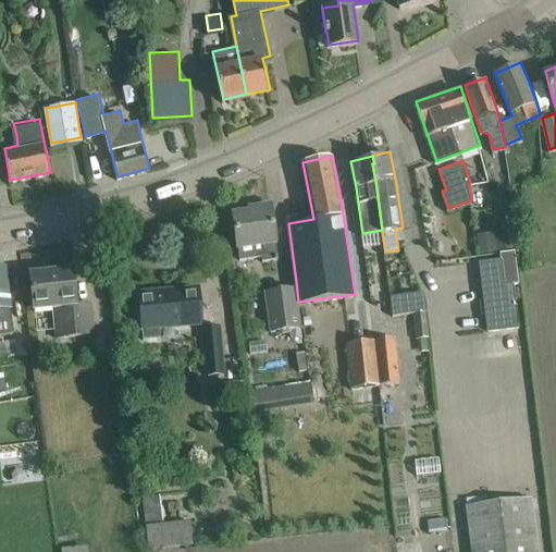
[(279,256),(274,224),(271,203),(255,205),(256,209),(234,212),(237,234),(238,244),(241,257),(262,254),(263,259),(279,256)]
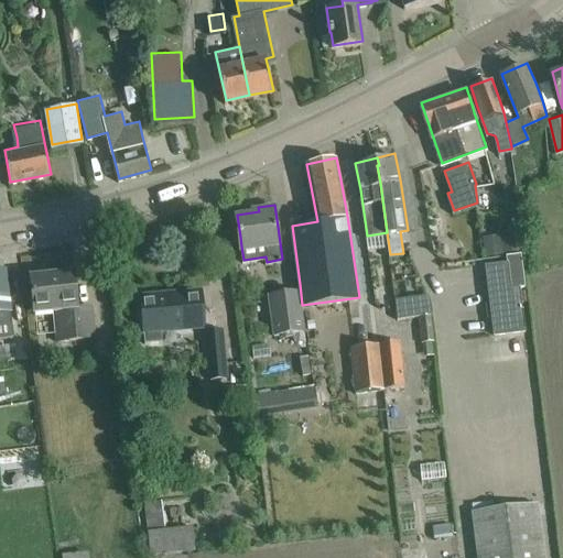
[(518,231),(502,233),(505,249),(520,247),(518,231)]
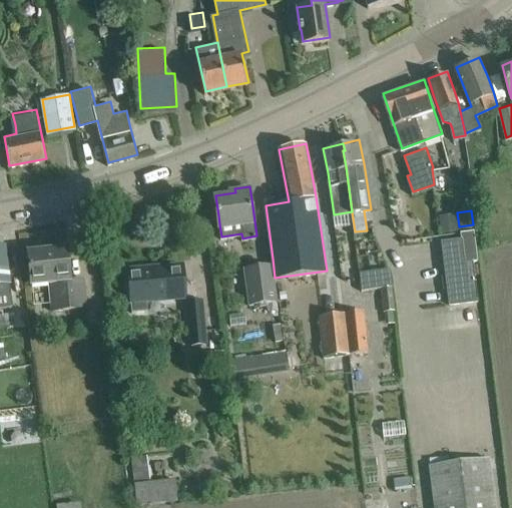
[(456,211),(440,213),(442,229),(458,227),(456,211)]
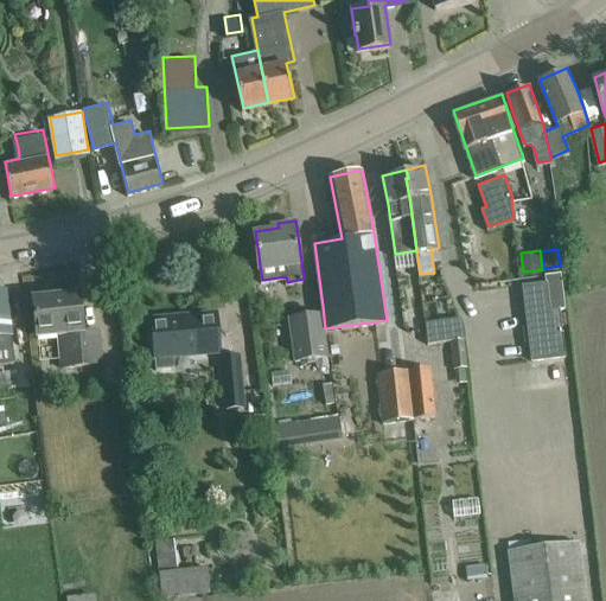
[(0,288),(0,360),(16,359),(12,332),(6,288),(0,288)]
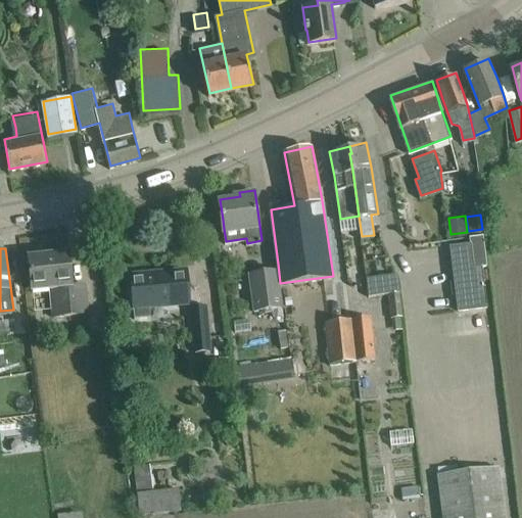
[(29,255),(31,275),(33,288),(51,286),(54,314),(88,311),(86,288),(73,289),(70,271),(68,251),(29,255)]
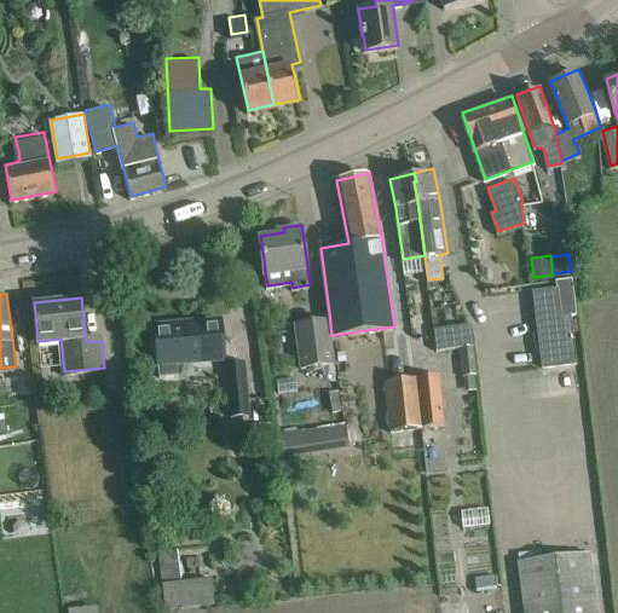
[(335,359),(331,335),(329,312),(298,316),(304,363),(335,359)]
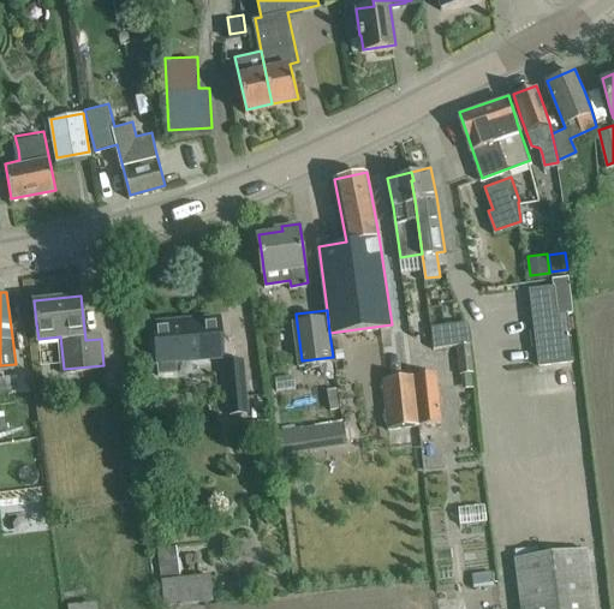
[(567,310),(555,311),(535,315),(541,362),(573,358),(567,310)]
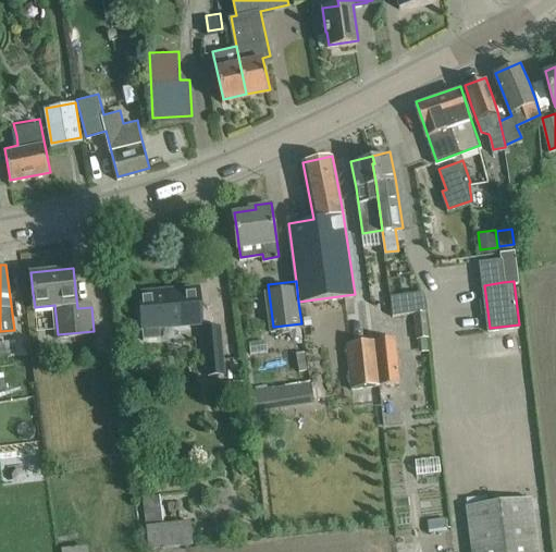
[(143,326),(144,326),(145,336),(159,334),(158,324),(202,320),(199,285),(139,291),(143,326)]
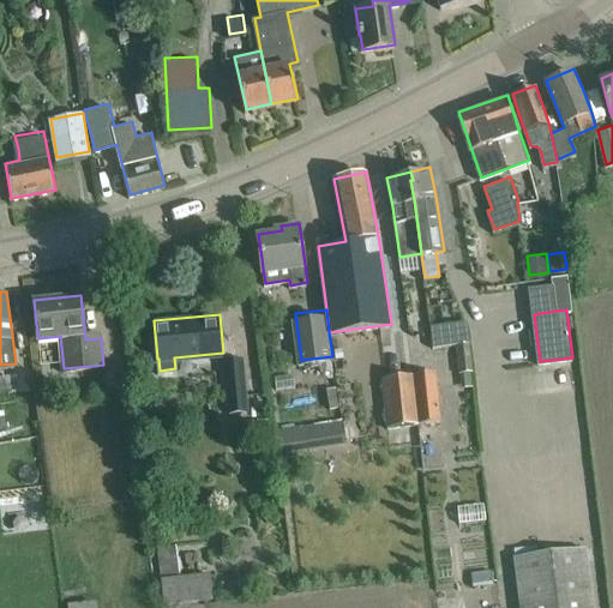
[(452,330),(456,330),(457,342),(472,339),(470,327),(452,330)]
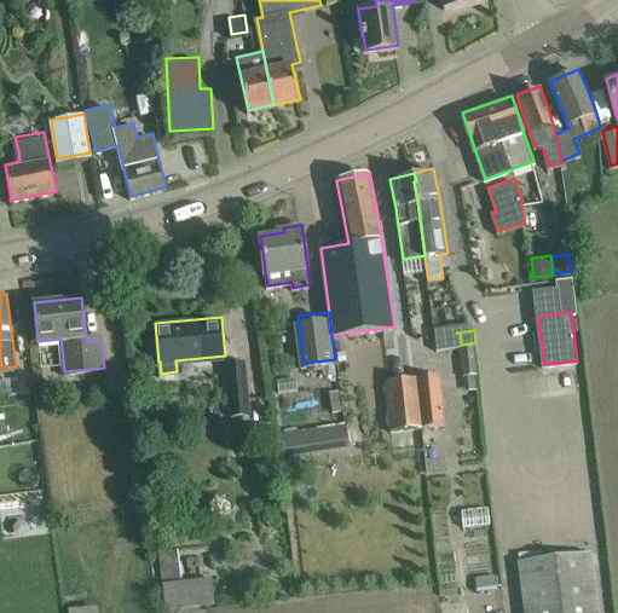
[(479,369),(475,342),(461,345),(463,370),(479,369)]
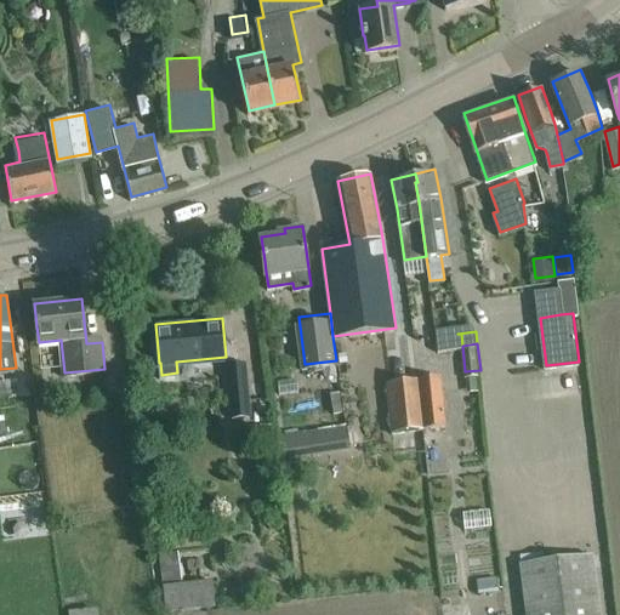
[(229,402),(249,399),(246,360),(227,363),(229,402)]
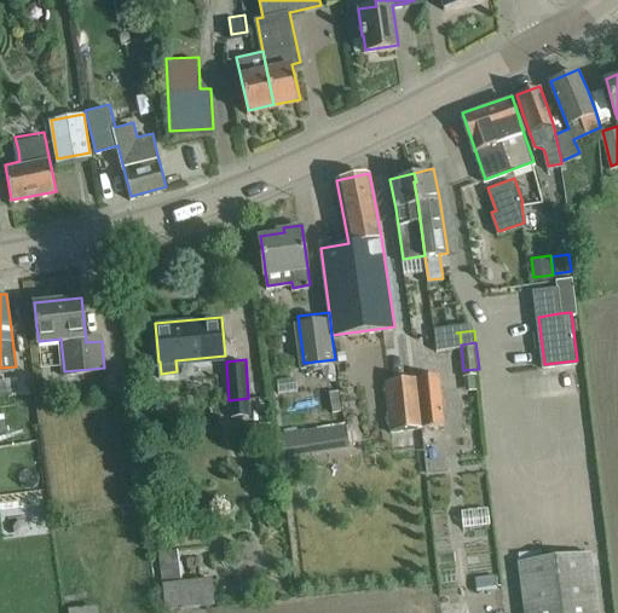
[(416,375),(421,424),(444,422),(439,371),(416,375)]
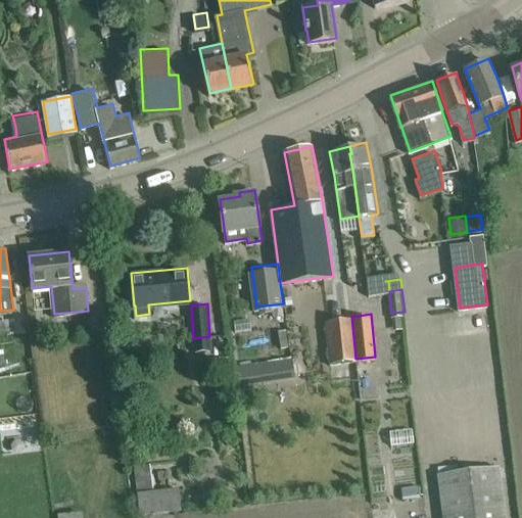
[(356,359),(351,317),(326,320),(330,362),(356,359)]
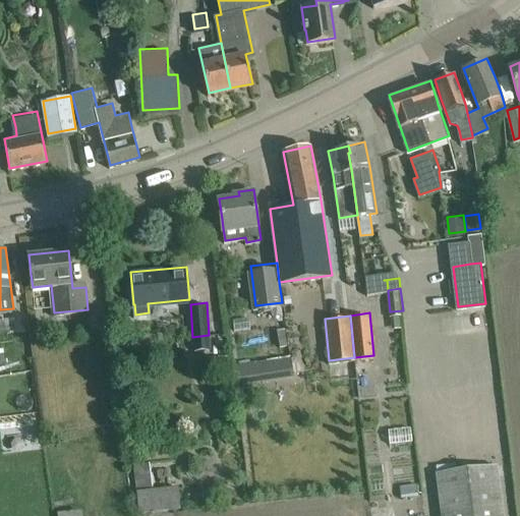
[(285,352),(234,365),(239,384),(289,370),(285,352)]
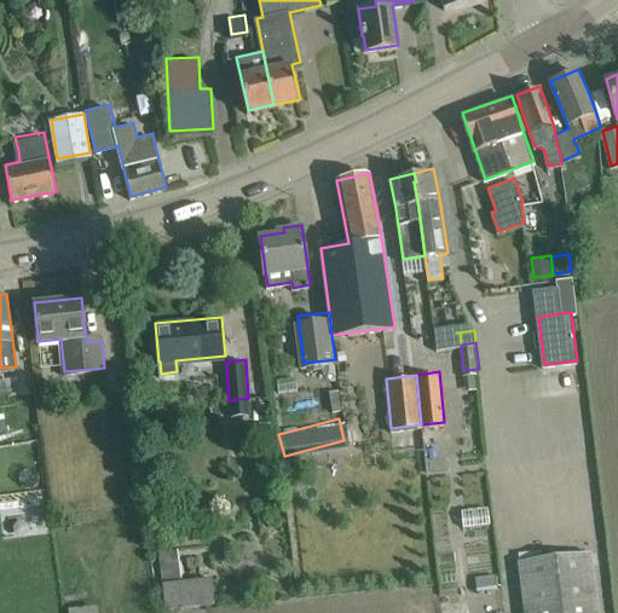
[(272,438),(271,423),(260,424),(261,439),(272,438)]
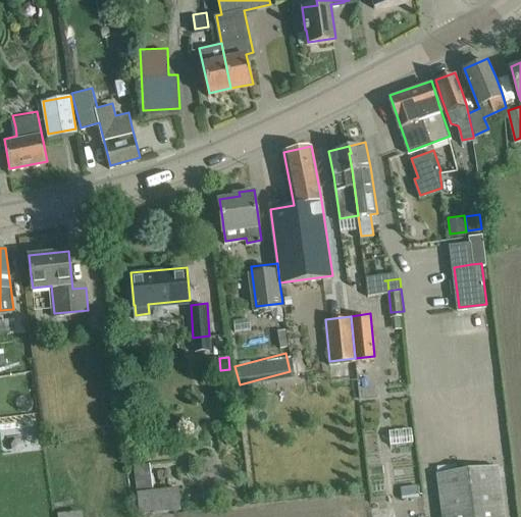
[(149,459),(135,460),(139,511),(180,507),(178,486),(152,489),(149,459)]
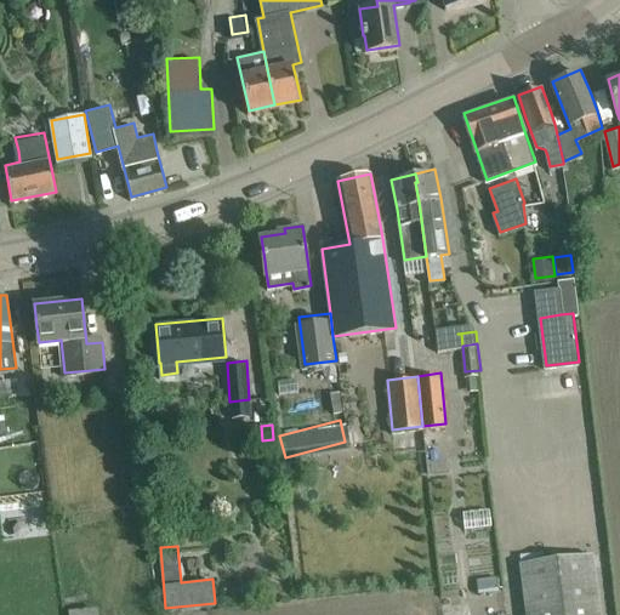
[(527,614),(601,614),(593,551),(521,561),(527,614)]
